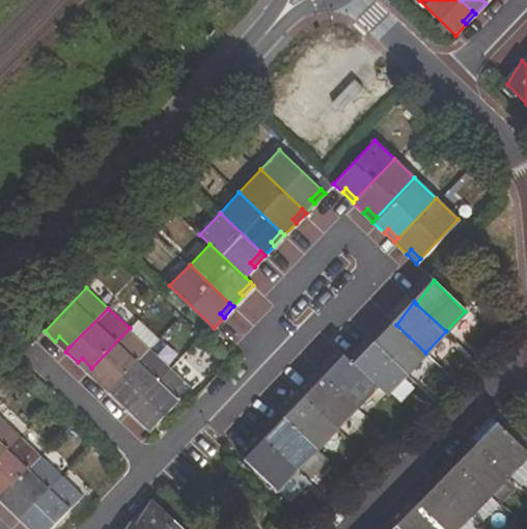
[(393,323),(377,344),(406,373),(425,353),(396,325),(393,323)]
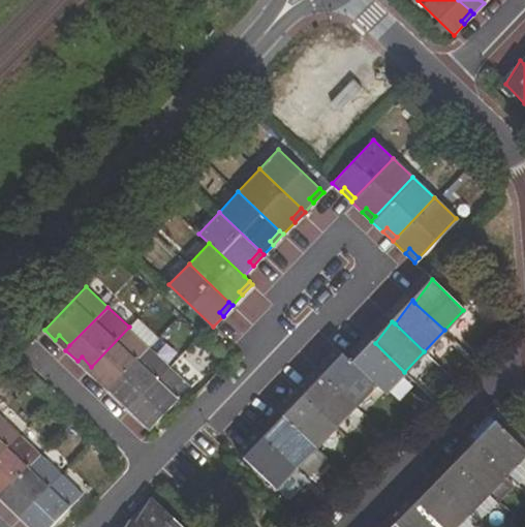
[(88,371),(98,380),(102,377),(113,388),(150,347),(129,327),(91,367),(88,371)]
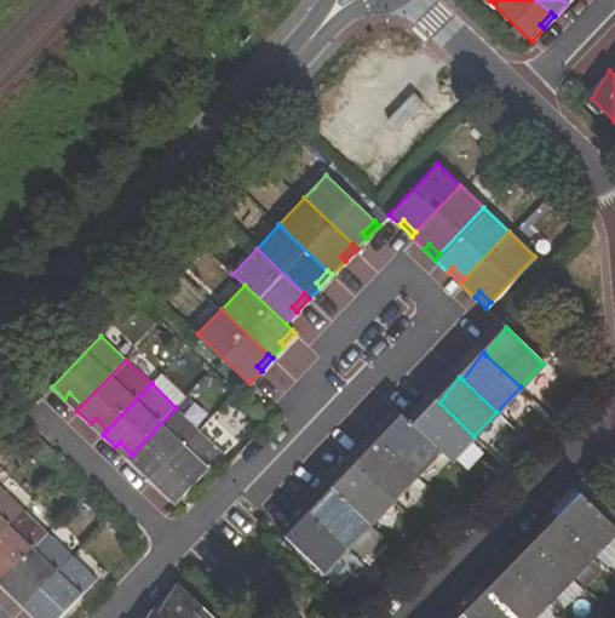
[(81,405),(69,393),(64,399),(76,411),(81,405)]
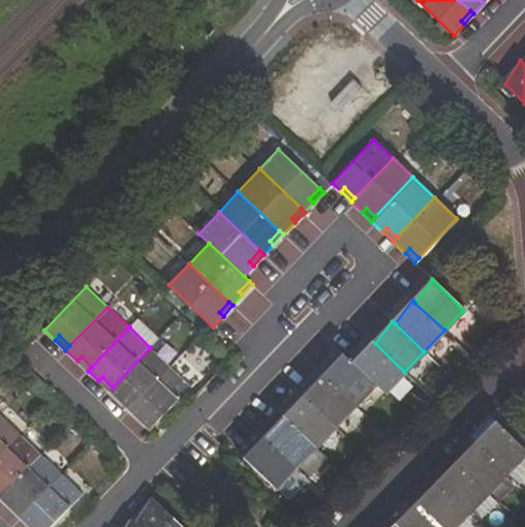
[(383,393),(404,372),(375,343),(372,341),(356,365),(376,384),(383,393)]
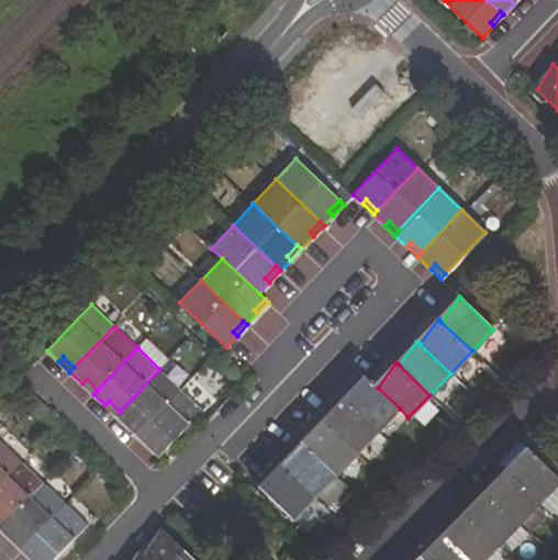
[(115,416),(125,425),(130,421),(141,432),(180,389),(159,369),(120,412),(115,416)]
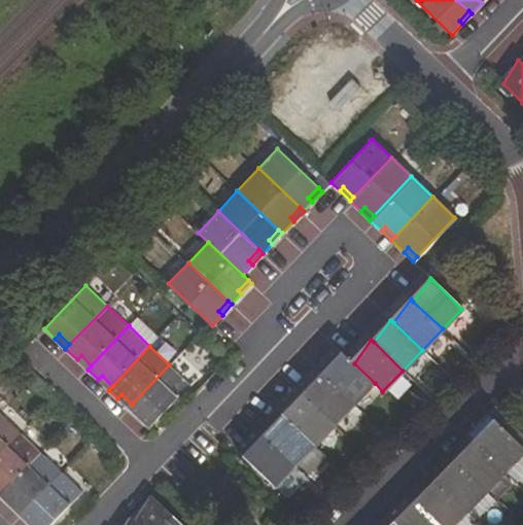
[(354,363),(343,354),(325,375),(355,403),(375,383),(354,363)]
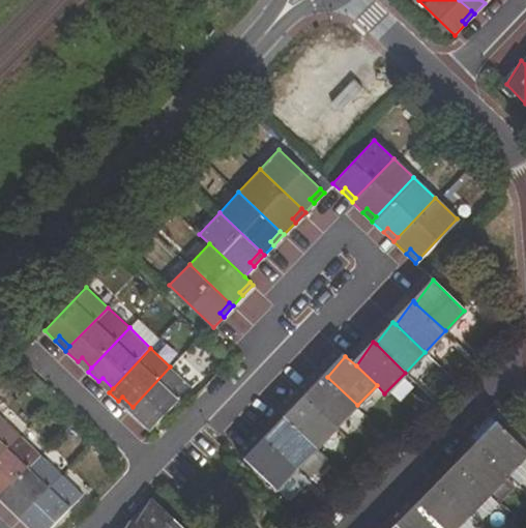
[(91,368),(82,357),(78,361),(88,372),(91,368)]
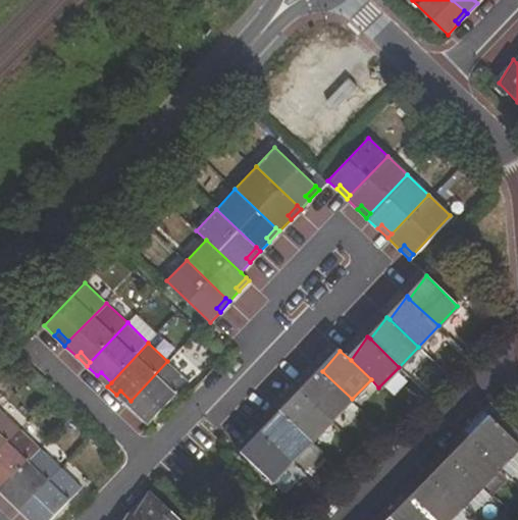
[(137,414),(141,411),(150,419),(188,379),(167,361),(131,401),(127,404),(137,414)]
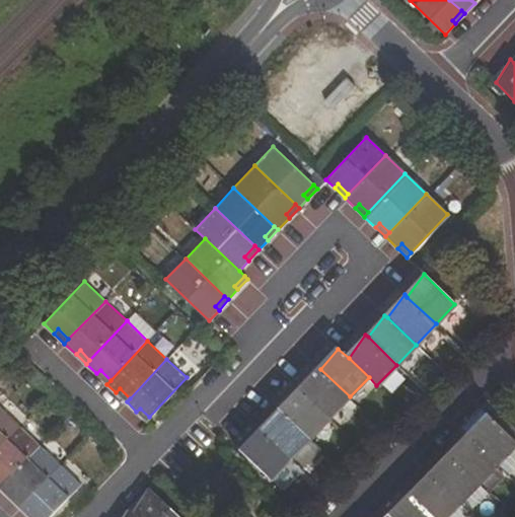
[(318,367),(302,390),(329,418),(350,396),(320,369),(318,367)]
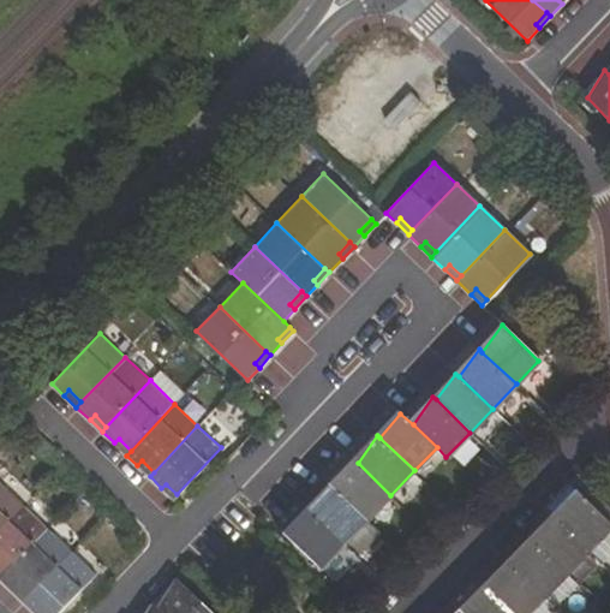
[(131,451),(119,439),(114,442),(126,456),(131,451)]
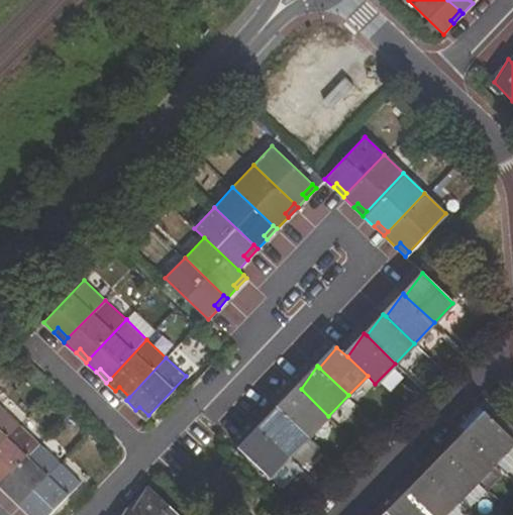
[(129,397),(119,387),(115,391),(126,400),(129,397)]
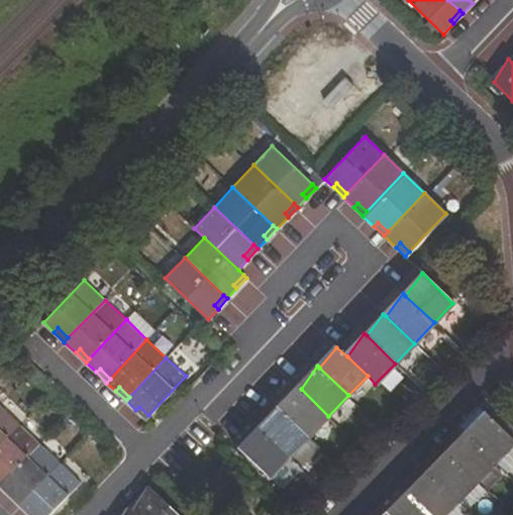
[(298,387),(282,410),(309,436),(328,416),(301,389),(298,387)]
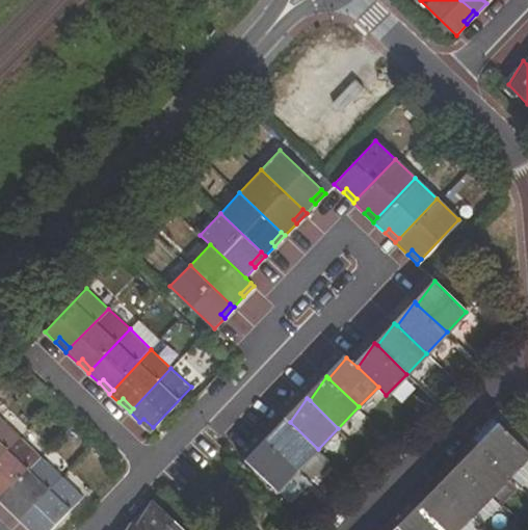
[(0,459),(21,438),(0,418),(0,459)]
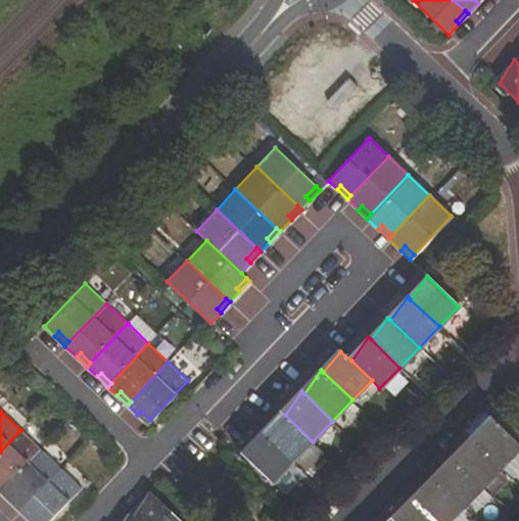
[(150,420),(141,412),(137,415),(147,423),(150,420)]
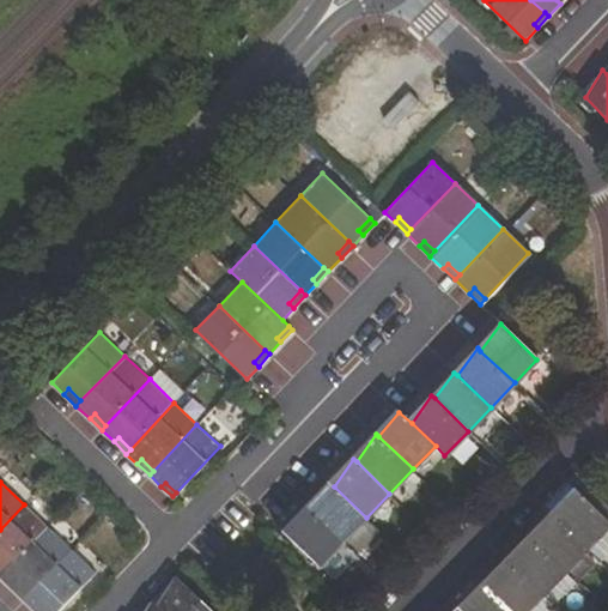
[(330,484),(311,510),(344,540),(366,518),(334,487),(330,484)]
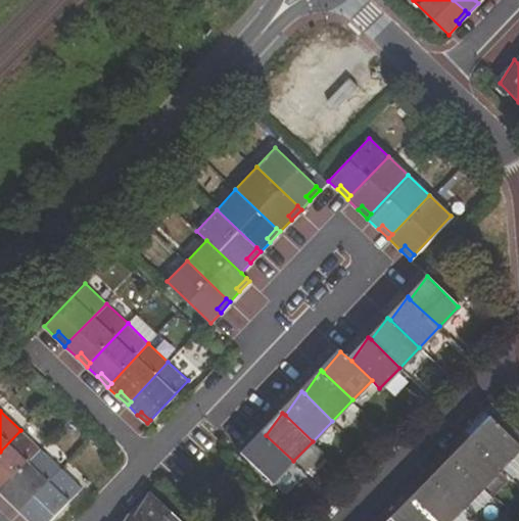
[(518,448),(518,442),(490,417),(474,440),(502,467),(518,448)]
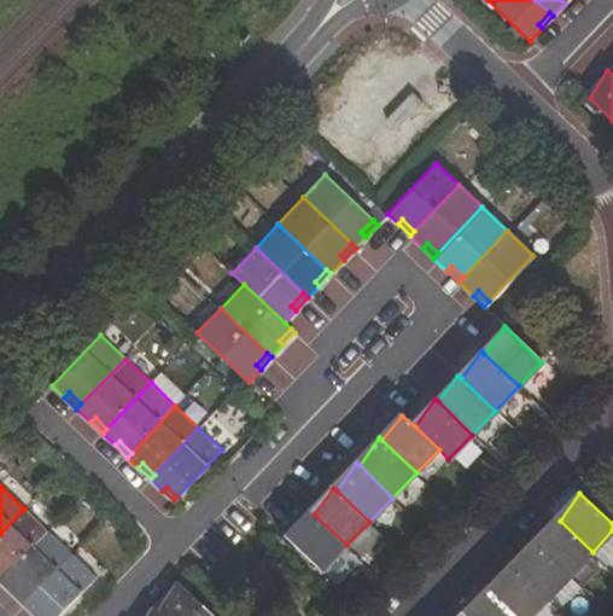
[(0,575),(3,577),(46,530),(24,509),(0,534),(0,575)]
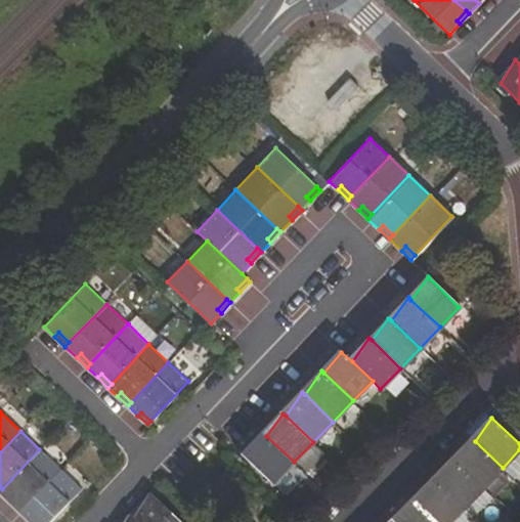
[(274,483),(294,462),(266,436),(263,433),(247,457),(274,483)]
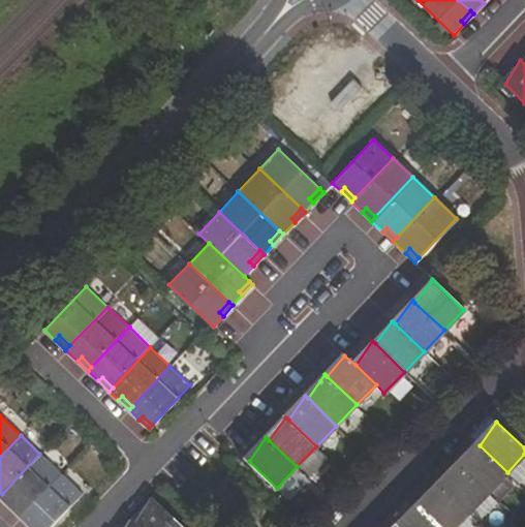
[(460,466),(488,493),(507,472),(480,445),(475,441),(460,466)]
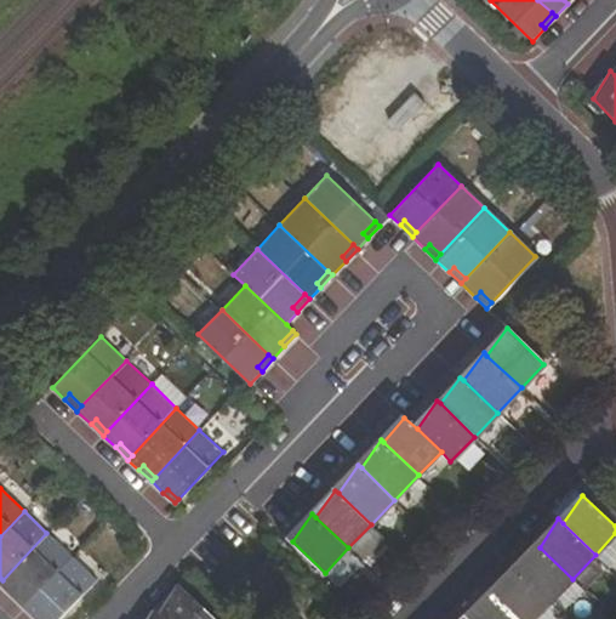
[(0,586),(9,596),(13,591),(27,603),(72,556),(46,533),(3,580),(0,584),(0,586)]
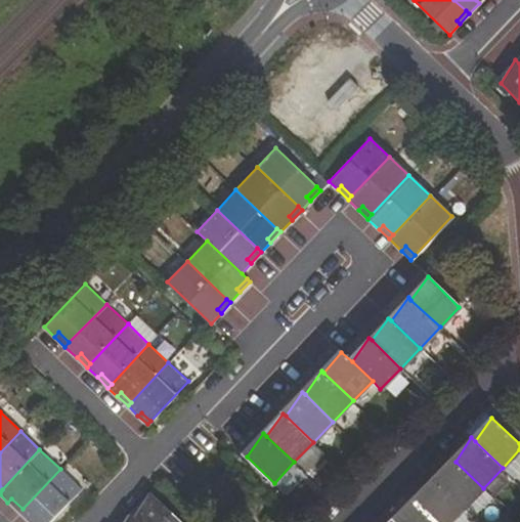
[(456,462),(451,458),(436,481),(465,509),(483,488),(456,462)]
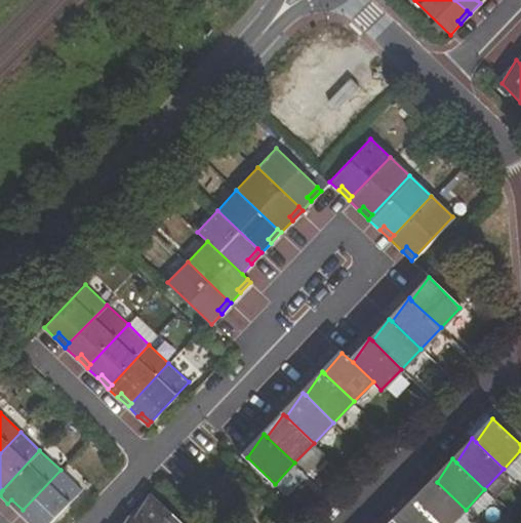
[(29,522),(32,519),(36,522),(48,522),(80,489),(61,470),(23,510),(18,514),(29,522)]
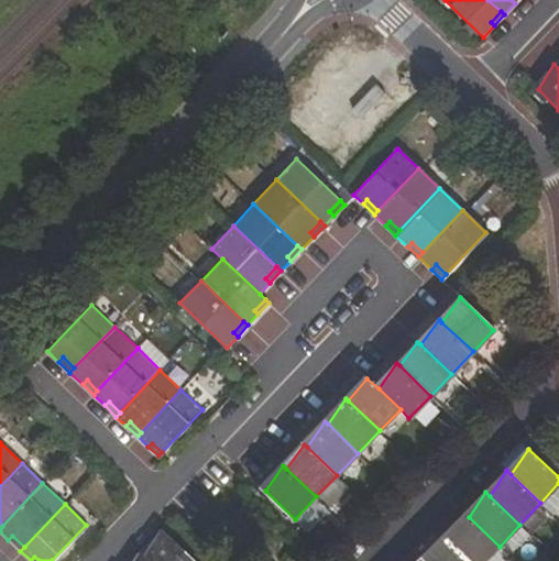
[(466,514),(448,539),(470,560),(485,560),(500,547),(469,517),(466,514)]
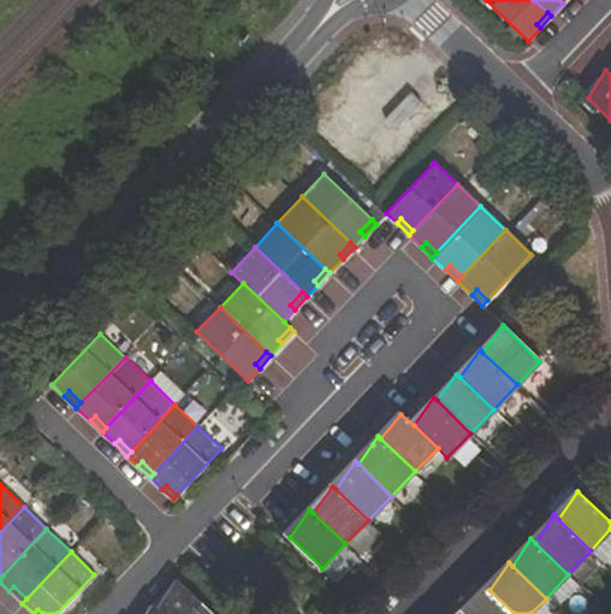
[(568,574),(546,598),(555,607),(577,583),(568,574)]
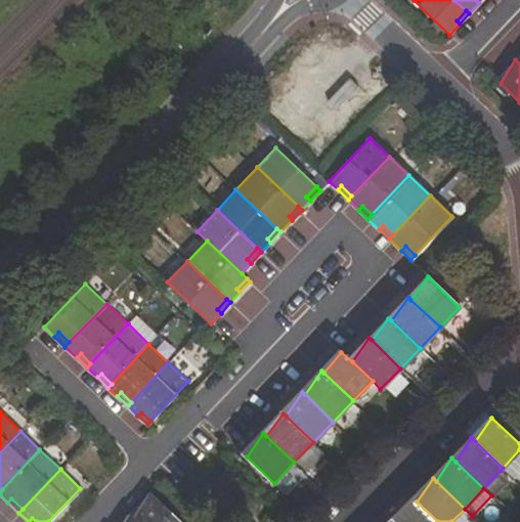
[(181,521),(148,491),(133,516),(138,521),(181,521)]
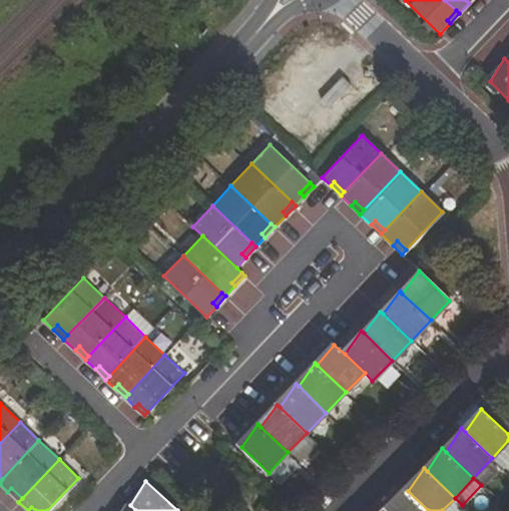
[(22,498),(11,488),(7,492),(18,502),(22,498)]
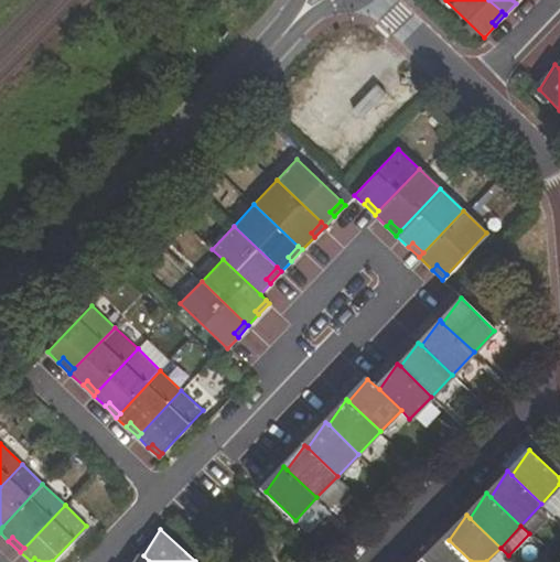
[(471,561),(449,540),(445,537),(428,561),(471,561)]
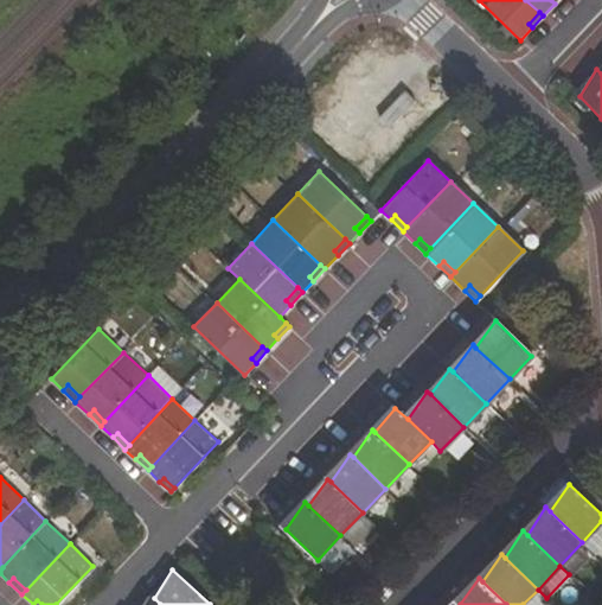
[(148,593),(141,604),(160,604),(154,598),(148,593)]
